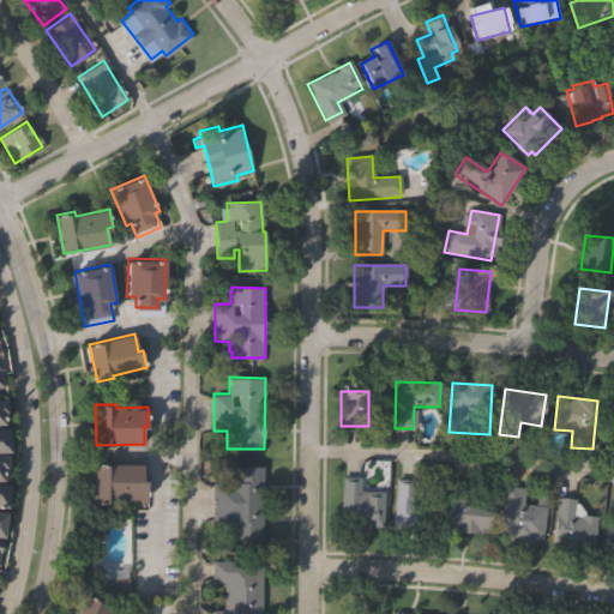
[(0,426),(7,426),(8,437),(10,437),(11,450),(0,450),(0,426)]
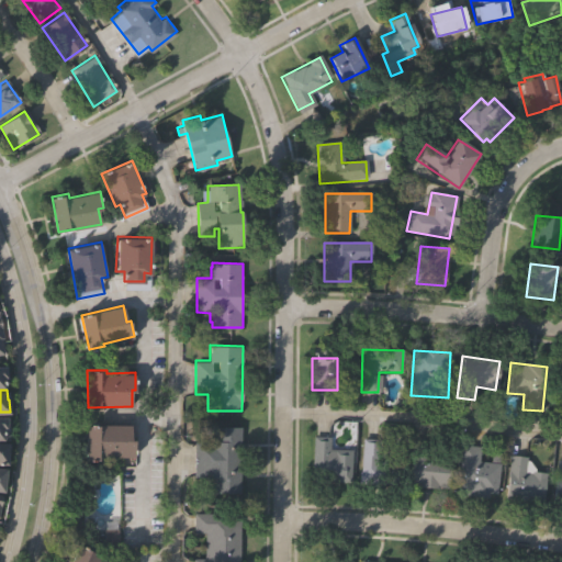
[(0,416),(10,417),(10,439),(0,438),(0,416)]
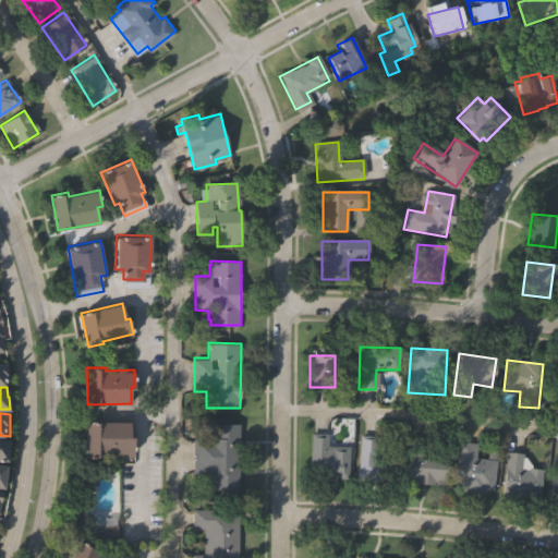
[(134,451),(104,452),(104,453),(88,455),(87,422),(130,421),(131,436),(134,436),(134,451)]
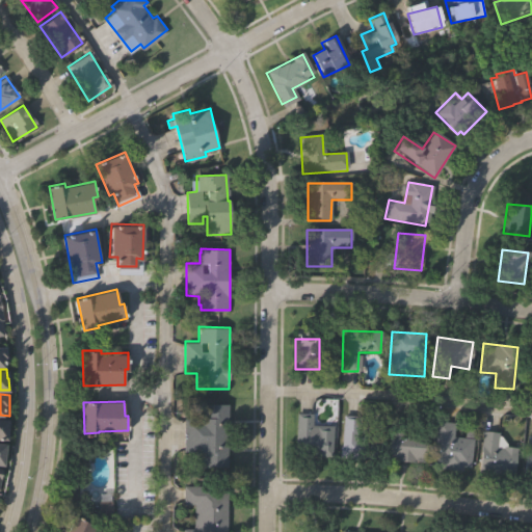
[(229,466),(202,466),(203,451),(185,451),(185,416),(202,417),(203,402),(230,402),(229,466)]
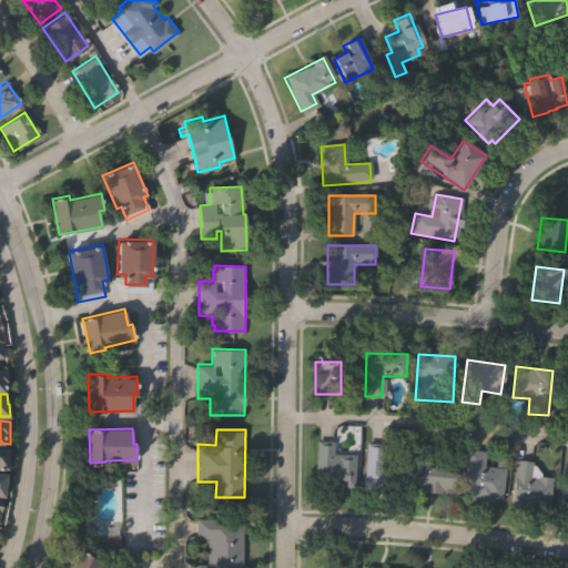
[(355,455),(354,488),(315,488),(316,442),(333,443),(333,455),(355,455)]
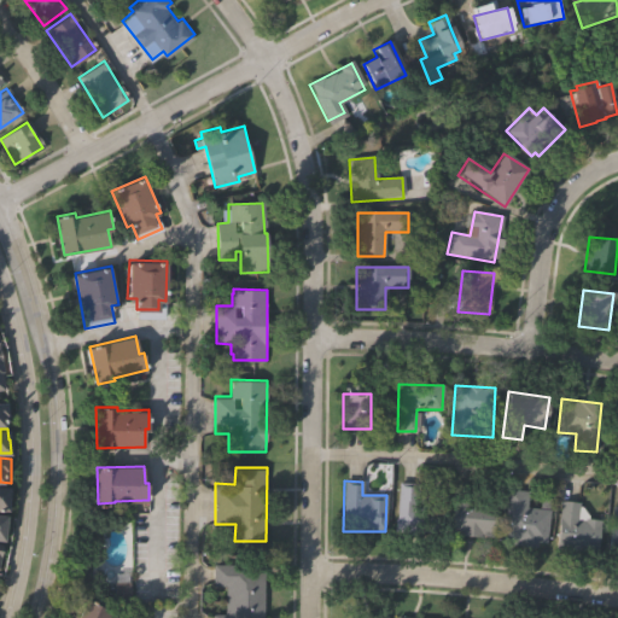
[(439,491),(436,531),(395,528),(398,488),(439,491)]
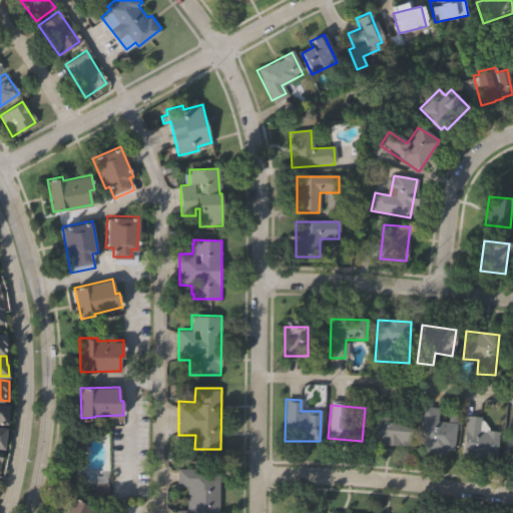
[(448,412),(456,413),(452,455),(416,452),(420,408),(438,409),(437,422),(447,423),(448,412)]
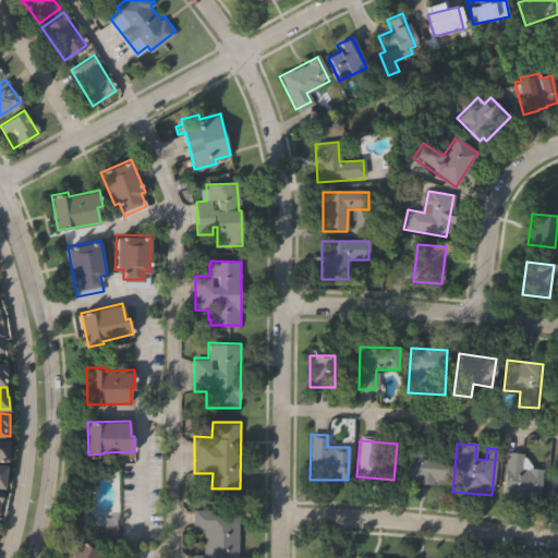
[(500,495),(505,451),(522,453),(521,468),(541,470),(537,499),(500,495)]
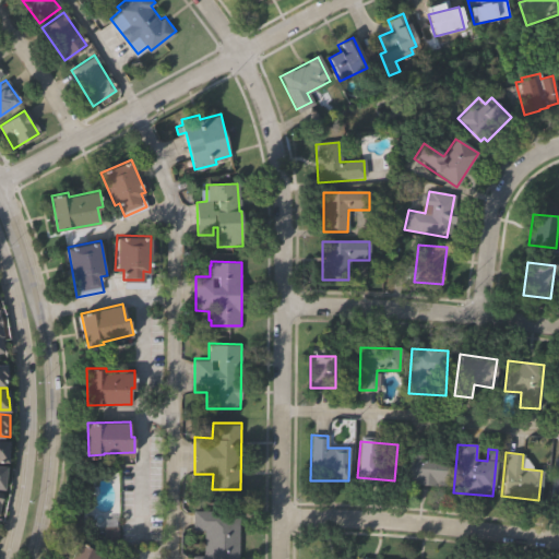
[(443,488),(404,484),(406,453),(447,456),(443,488)]
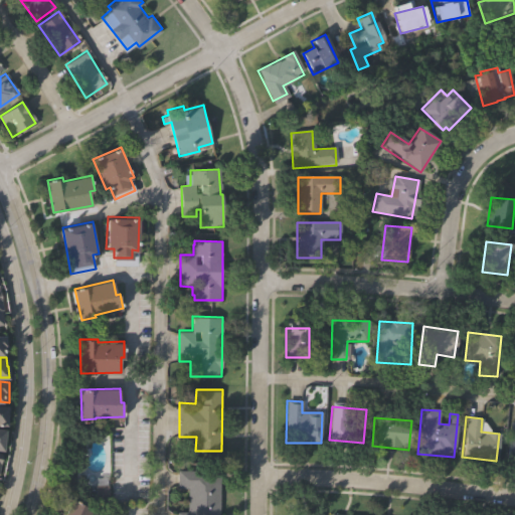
[(514,462),(504,461),(509,421),(514,421),(514,462)]
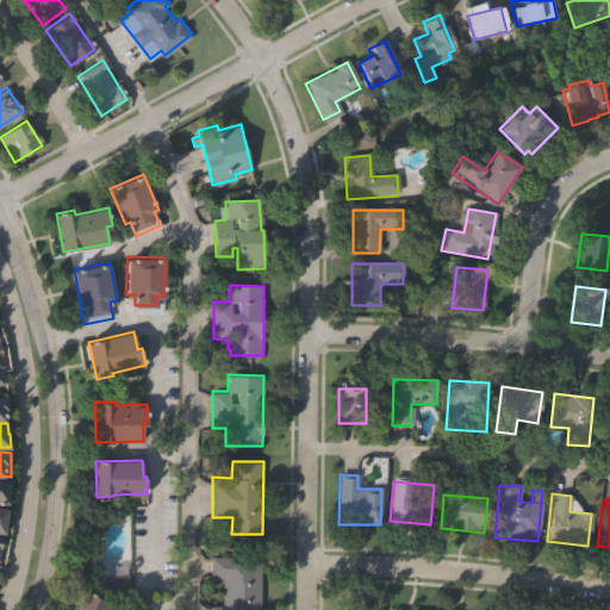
[(211,609),(211,604),(223,604),(223,576),(212,576),(212,554),(259,555),(259,562),(263,562),(262,609),(211,609)]
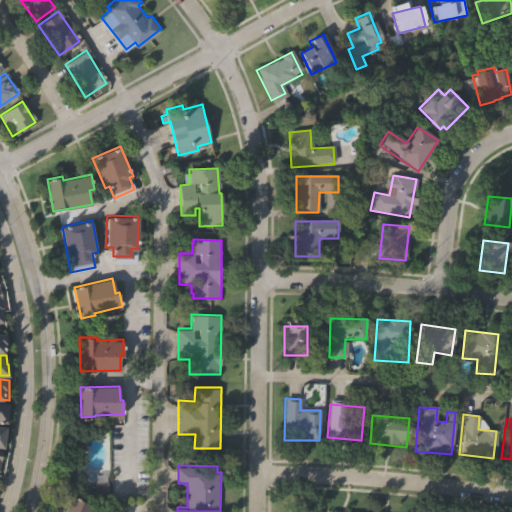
[(61,511),(69,497),(84,504),(83,506),(96,511),(61,511)]
